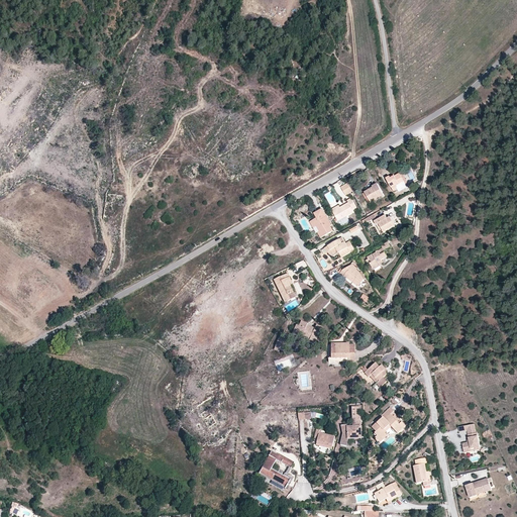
[(392,178),(391,176),(388,178),(395,191),(399,189),(396,186),(405,181),(400,173),(396,176),(392,178)]
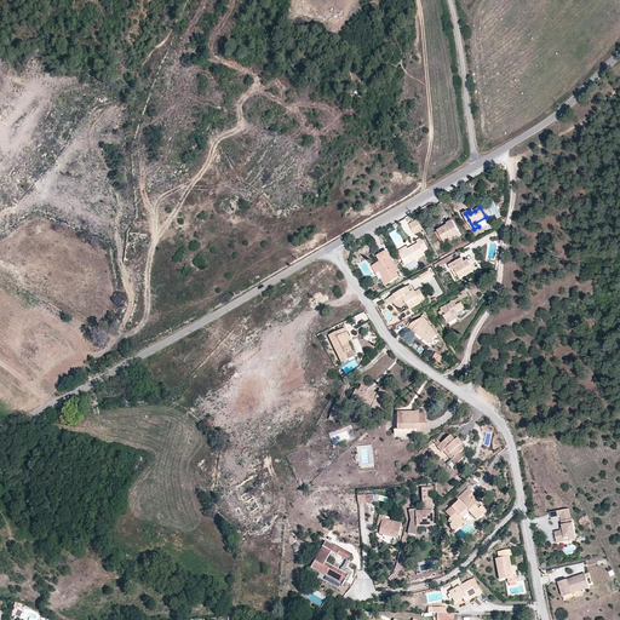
[(487,219),(486,217),(475,223),(478,227),(481,224),(481,223),(487,219)]
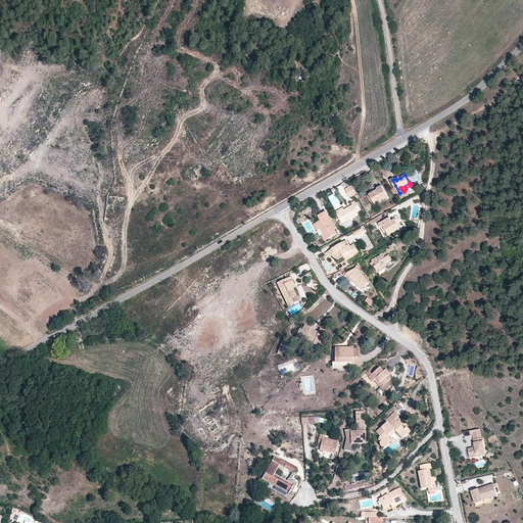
[(351,185),(345,189),(349,197),(357,193),(351,185)]
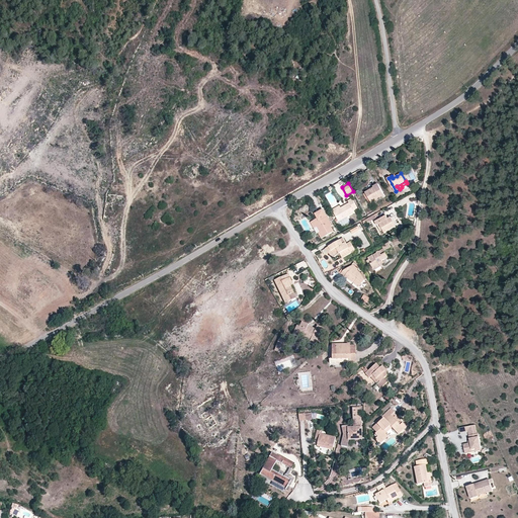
[(372,195),(368,197),(371,202),(377,199),(378,200),(385,196),(378,183),(374,186),(375,187),(370,190),(372,195)]
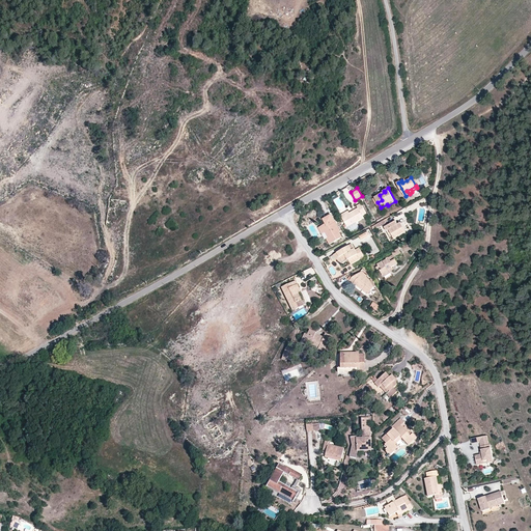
[(350,213),(342,217),(348,227),(364,218),(363,216),(367,214),(361,203),(357,206),(358,208),(350,213)]
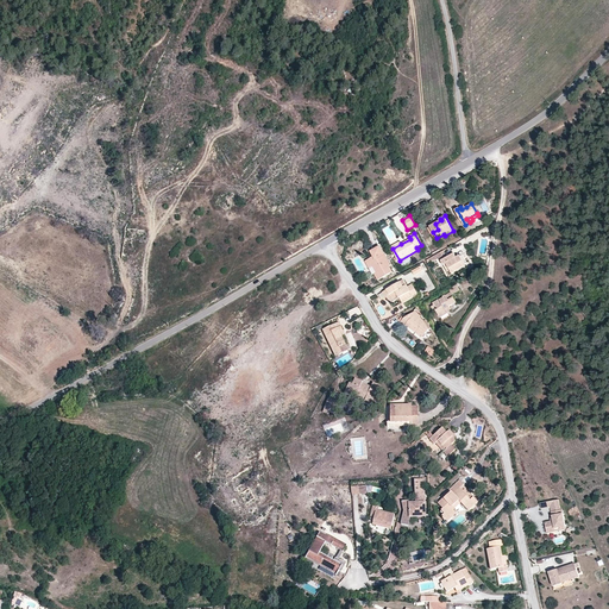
[(376,255),(372,256),(365,261),(370,267),(371,267),(375,264),(378,271),(376,274),(380,280),(395,270),(391,264),(390,265),(378,246),(372,250),(376,255)]
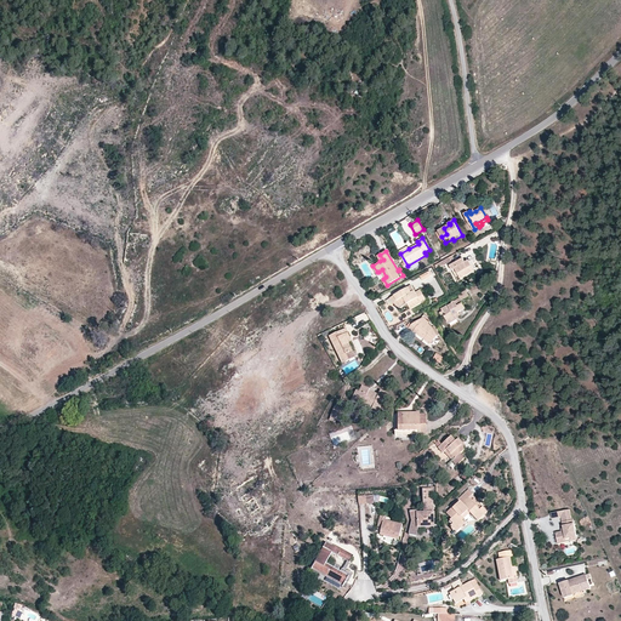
[(451,257),(434,265),(437,269),(453,262),(451,257)]
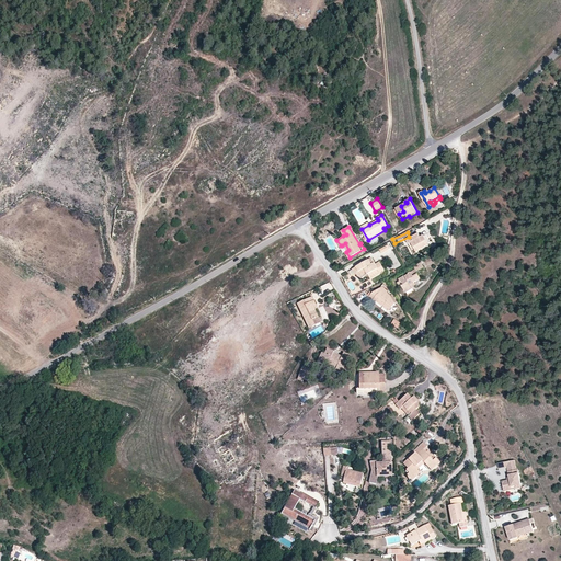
[(423,242),(420,237),(418,232),(405,239),(409,244),(411,242),(415,251),(428,244),(426,240),(423,242)]
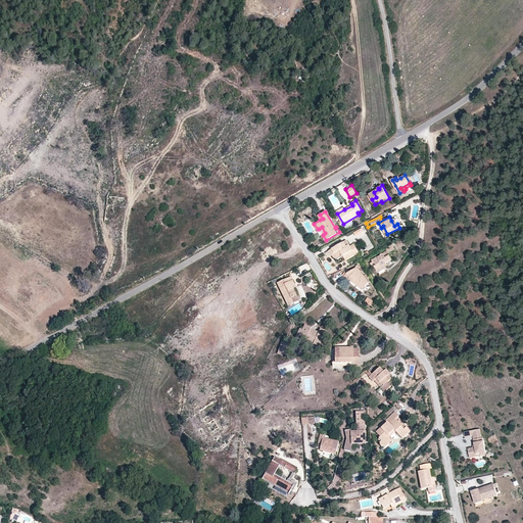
[(355,237),(364,232),(362,228),(353,233),(355,237)]
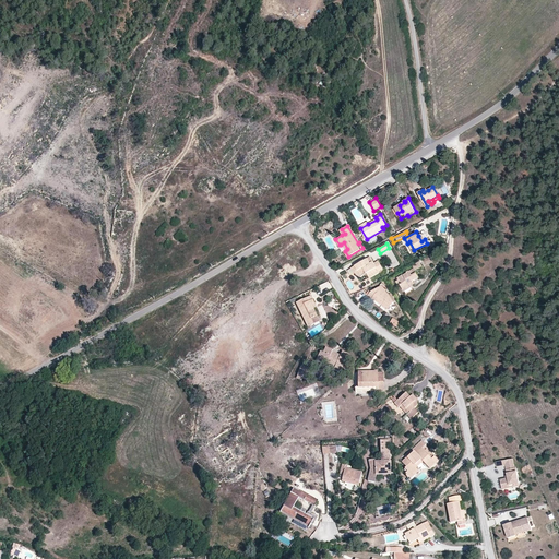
[(373,263),(370,258),(360,263),(352,269),(355,274),(356,273),(359,271),(363,276),(367,274),(370,278),(384,270),(379,261),(373,263)]
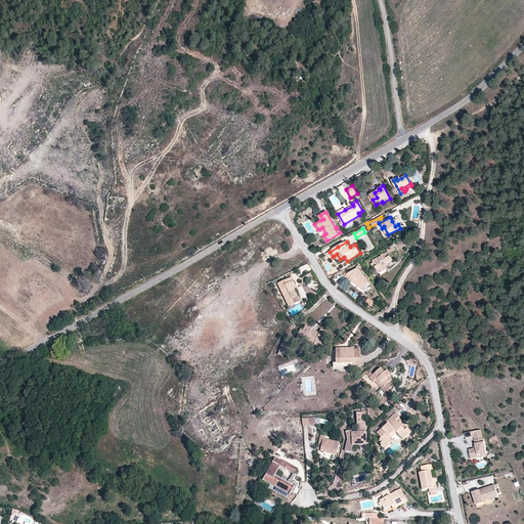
[(383,266),(387,264),(386,263),(393,259),(389,253),(395,249),(393,245),(386,249),(388,251),(372,260),(374,263),(375,263),(377,266),(375,266),(378,271),(379,270),(384,268),(383,266)]
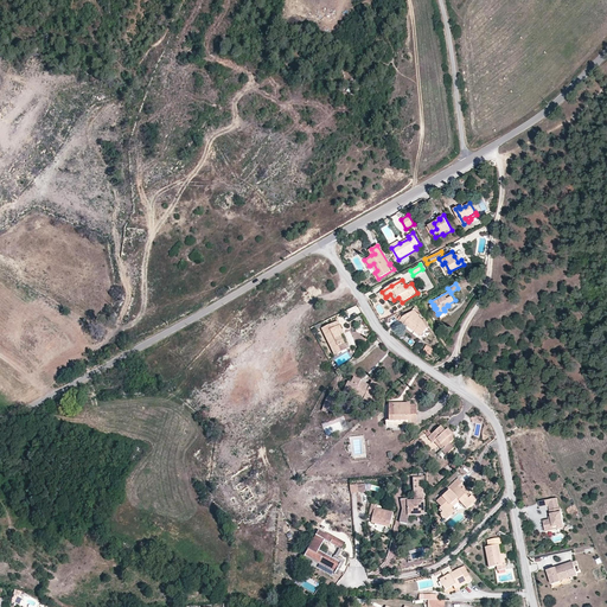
[(420,327),(426,332),(428,328),(425,320),(420,317),(421,315),(414,311),(403,318),(400,321),(406,325),(410,328),(416,333),(420,327)]
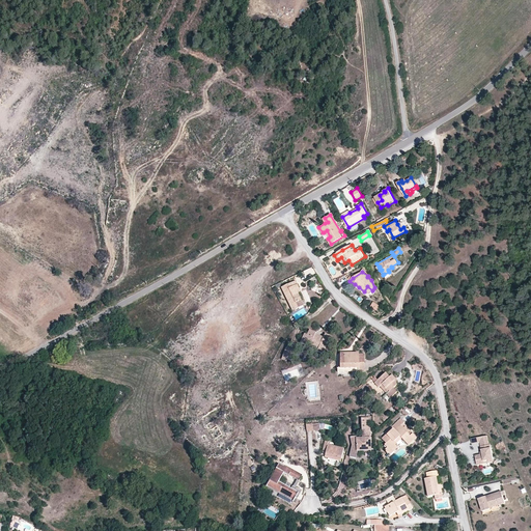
[(294,309),(299,307),(297,303),(301,301),(298,294),(297,290),(300,289),(298,285),(296,281),(283,287),(294,309)]
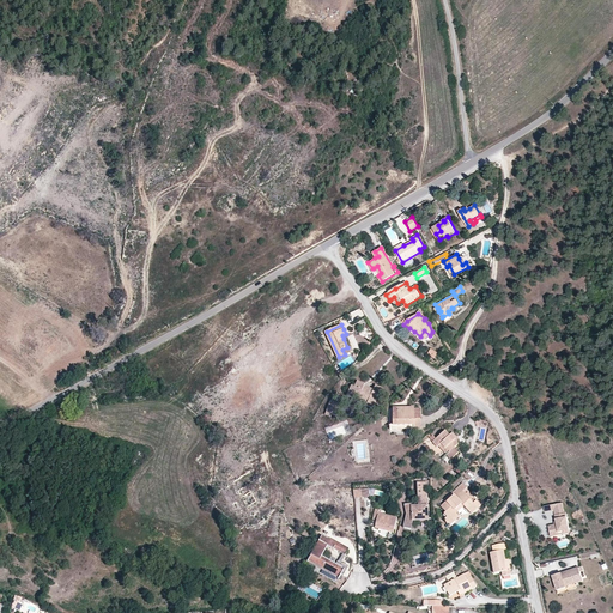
[(426,340),(430,335),(424,331),(420,337),(426,340)]
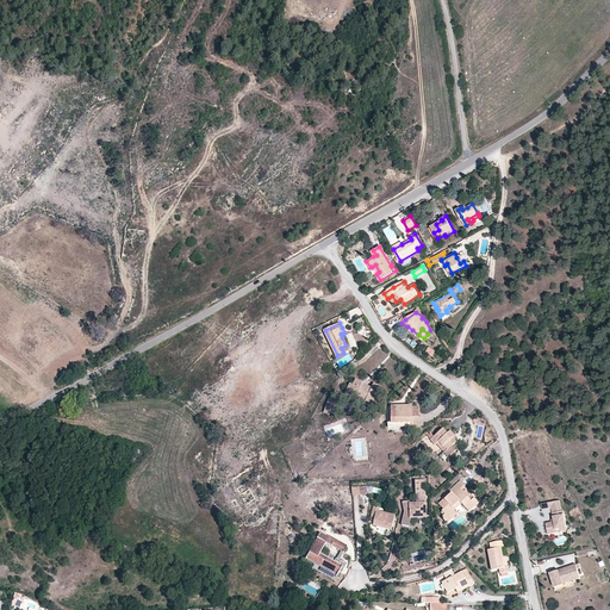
[(353,384),(349,390),(356,393),(354,397),(359,399),(361,393),(367,396),(365,402),(369,404),(377,390),(378,390),(380,385),(373,381),(371,386),(365,384),(362,383),(363,381),(355,378),(353,384)]
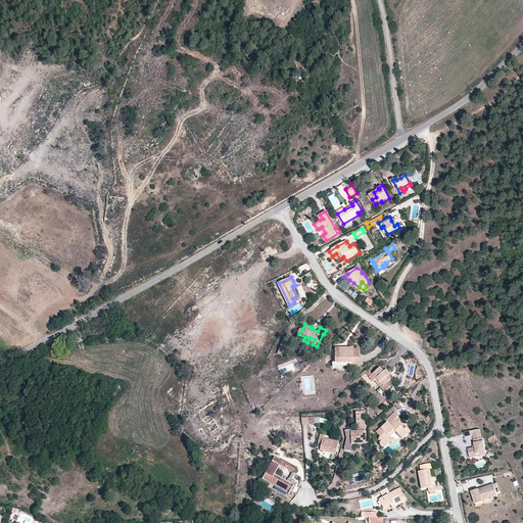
[(287,348),(289,344),(283,342),(279,351),(284,353),(288,355),(291,349),(287,348)]
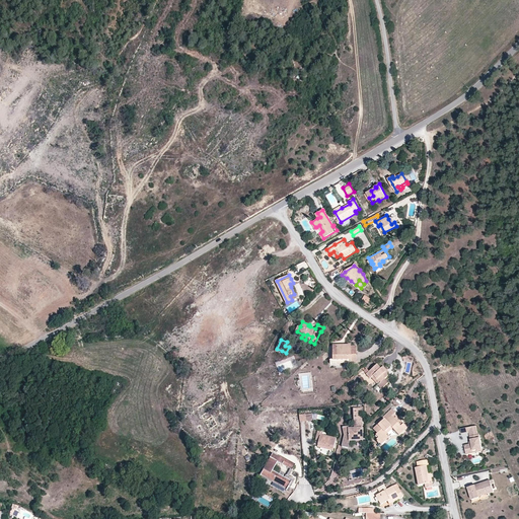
[(350,360),(350,363),(355,363),(355,346),(350,346),(350,345),(343,345),(332,345),(332,352),(335,352),(335,360),(350,360)]
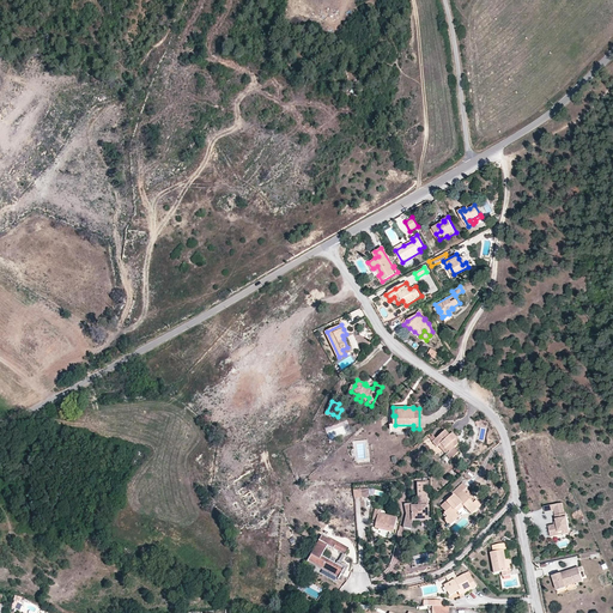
[(455,439),(456,438),(454,436),(453,434),(449,436),(445,431),(436,439),(432,436),(430,438),(432,442),(434,443),(437,448),(438,447),(441,445),(449,454),(460,444),(457,442),(455,439)]
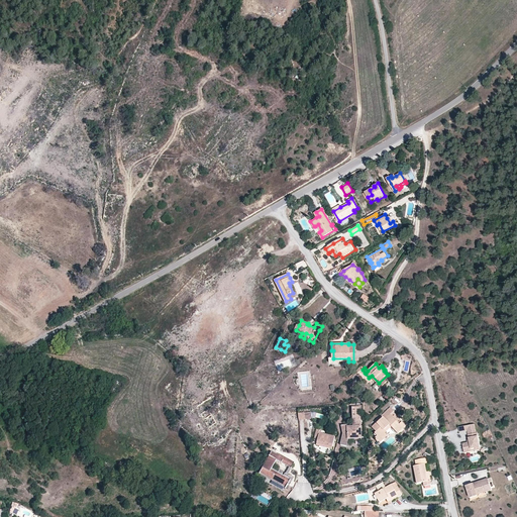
[(377,384),(379,383),(372,376),(370,377),(377,384)]
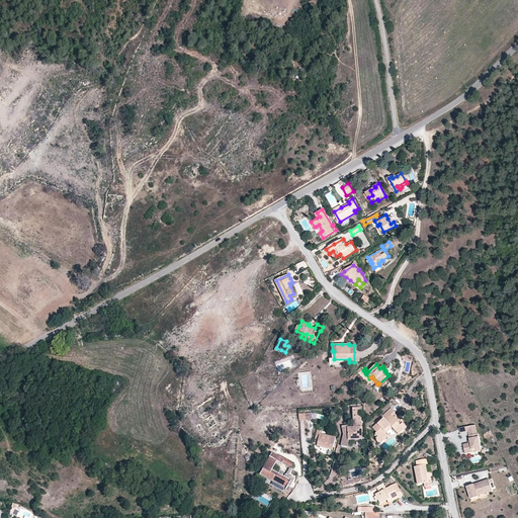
[(343,427),(344,435),(342,446),(348,447),(349,440),(363,439),(360,408),(353,408),(353,427),(354,429),(349,429),(349,427),(343,427)]
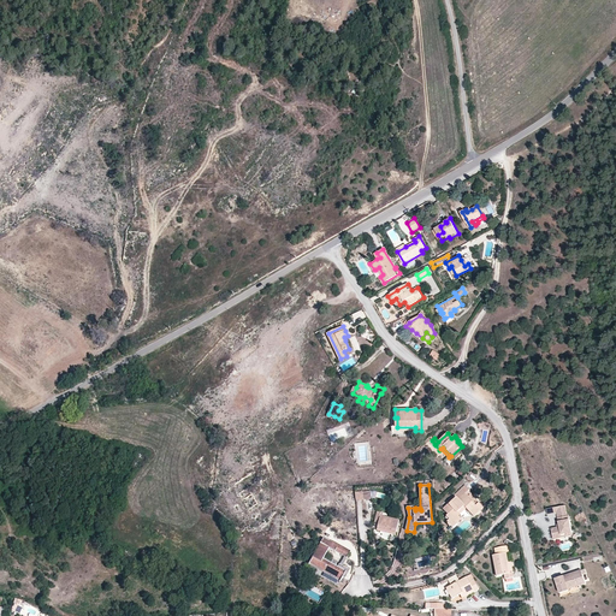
[(456,499),(450,504),(444,510),(449,515),(446,516),(450,520),(448,522),(449,523),(450,525),(451,527),(452,526),(454,527),(465,519),(461,515),(458,513),(466,507),(467,508),(474,516),(484,508),(479,503),(477,505),(466,493),(468,491),(469,490),(468,489),(466,486),(454,497),(456,499)]
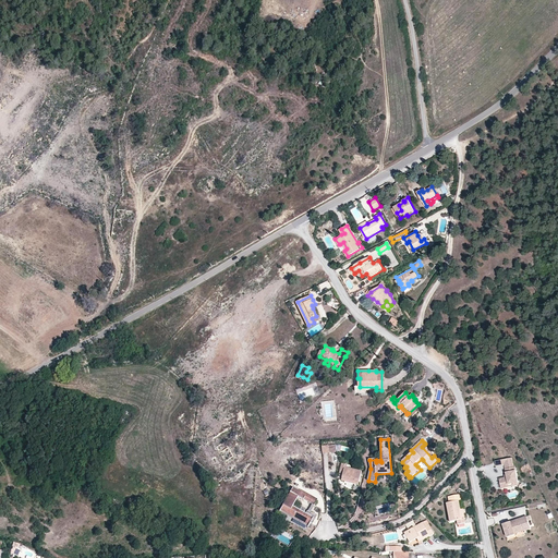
[(334,444),(331,451),(339,452),(341,446),(334,444)]
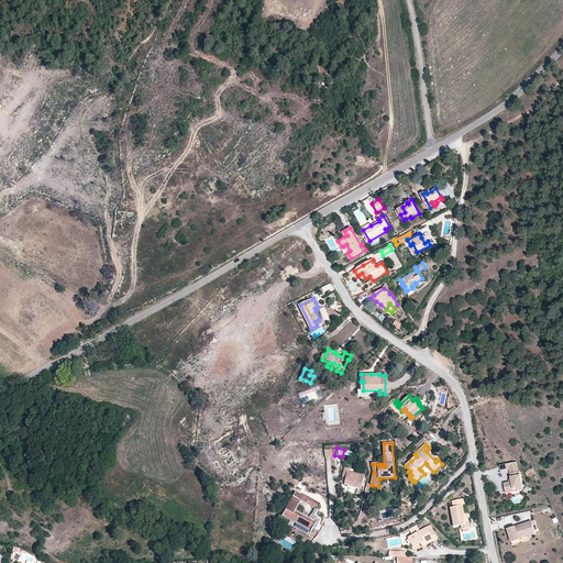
[(438,460),(428,449),(426,451),(435,462),(438,460)]
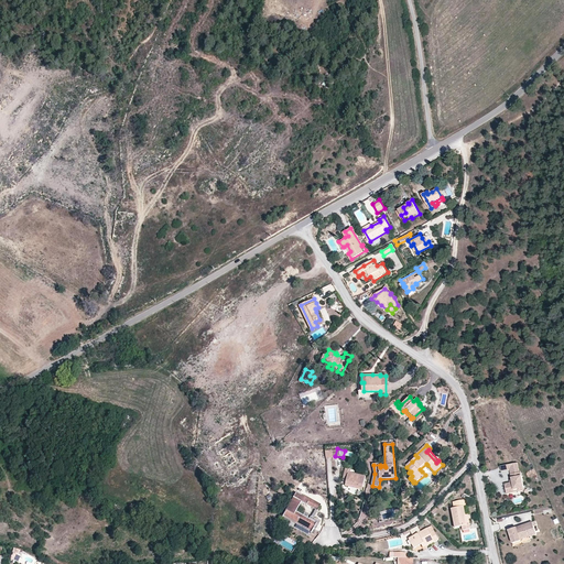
[(505,484),(507,494),(514,491),(514,489),(524,487),(521,472),(519,473),(518,463),(509,464),(510,469),(511,476),(512,483),(510,483),(505,484)]
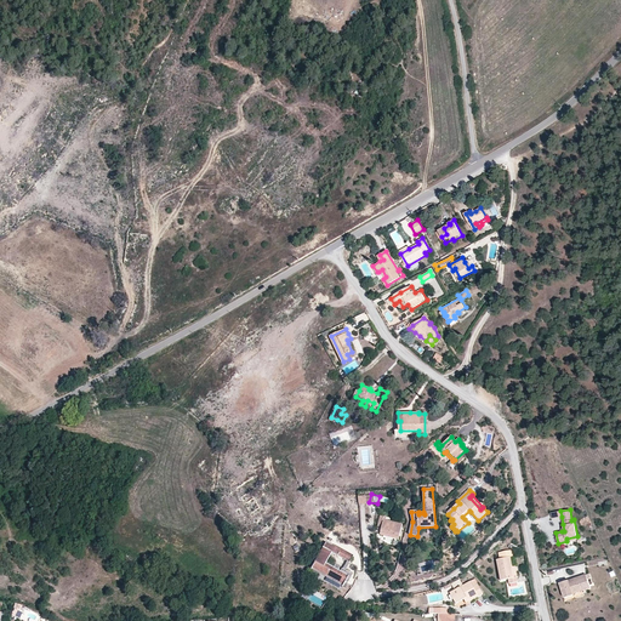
[(382,524),(382,528),(381,534),(398,537),(402,524),(385,519),(385,517),(380,516),(379,523),(382,524)]
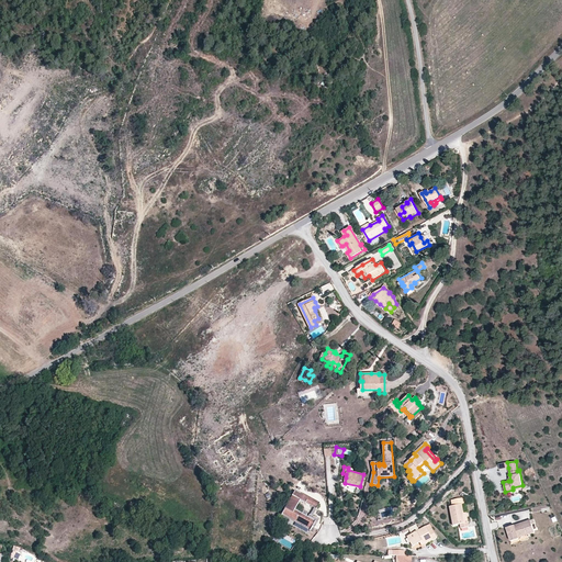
[(313,527),(315,528),(319,520),(310,515),(308,517),(295,510),(301,501),(316,508),(321,502),(303,493),(303,495),(294,491),(282,514),(312,529),(313,527)]
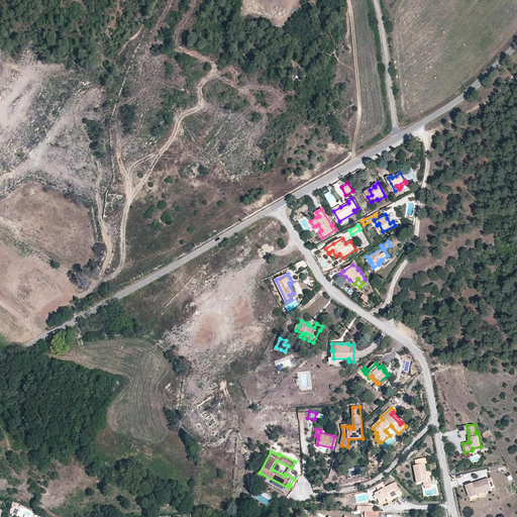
[(426,474),(426,471),(425,463),(427,463),(426,458),(414,460),(415,467),(413,467),(416,482),(423,481),(424,486),(431,485),(430,480),(428,480),(426,474)]
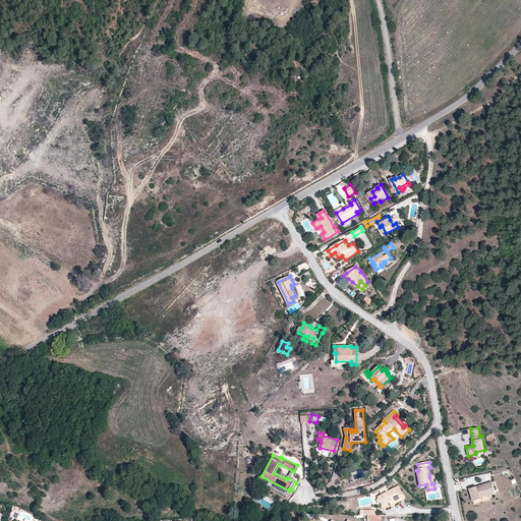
[(480,499),(479,498),(479,497),(486,495),(487,496),(495,494),(491,485),(495,484),(494,481),(479,485),(469,488),(473,502),(480,499)]
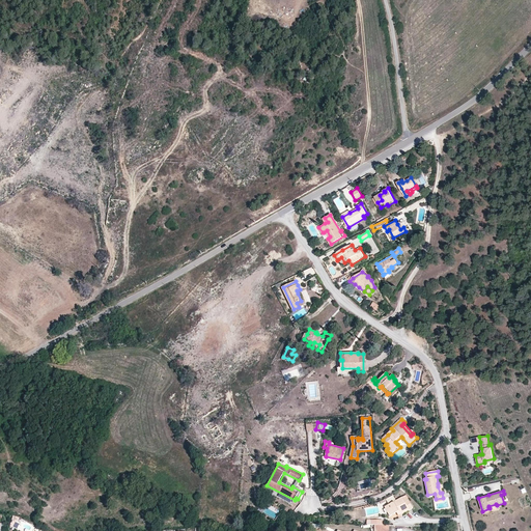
[(408,507),(410,510),(411,509),(413,508),(407,495),(384,506),(389,516),(396,512),(408,507)]
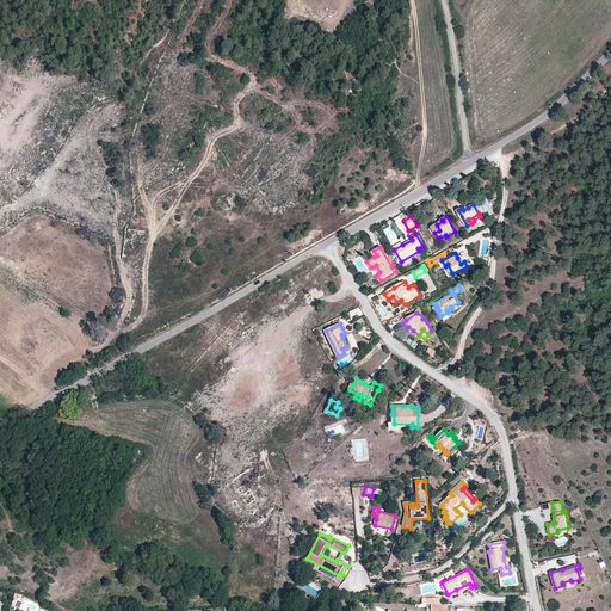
[(458,594),(471,587),(469,584),(456,590),(458,594)]
